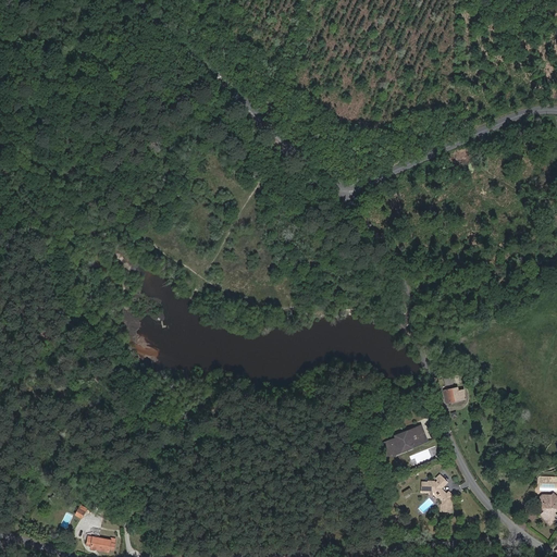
[(449,404),(466,399),(463,391),(456,392),(455,388),(446,392),(449,404)]
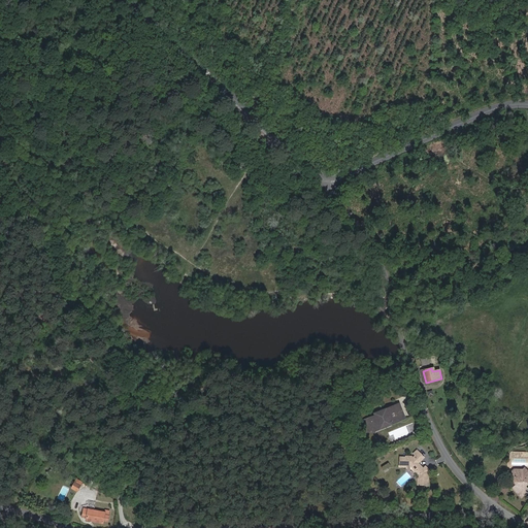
[(401,403),(377,411),(377,414),(400,406),(405,419),(407,419),(401,403)]
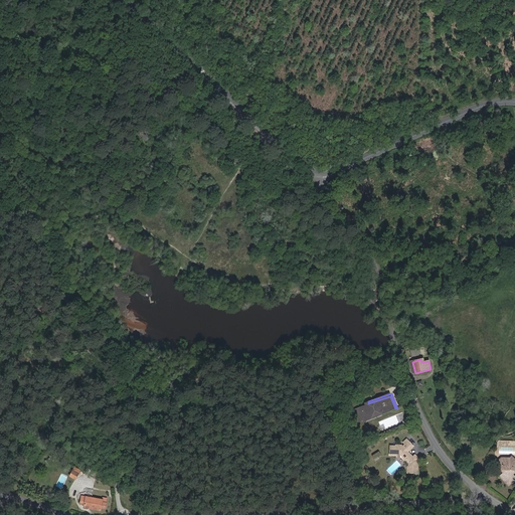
[(390,396),(368,403),(358,407),(362,418),(367,416),(367,414),(377,410),(378,412),(388,408),(389,410),(395,408),(390,396)]
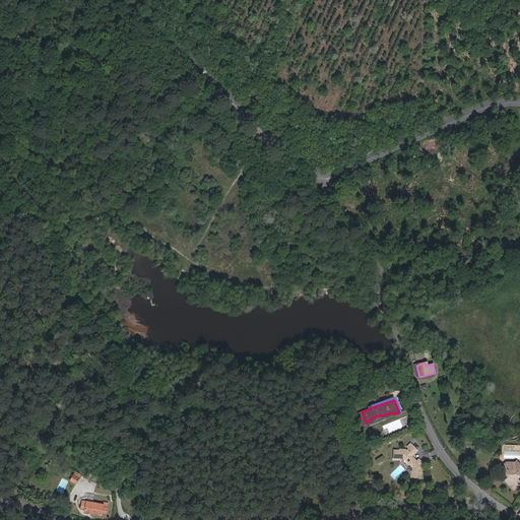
[(371,420),(372,423),(393,414),(392,412),(382,416),(381,414),(371,418),(371,420)]
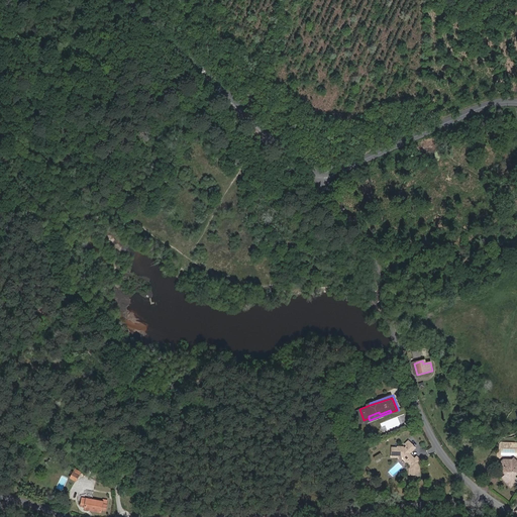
[(408,456),(409,454),(415,449),(408,442),(407,443),(408,445),(407,447),(404,449),(391,449),(391,456),(397,456),(397,454),(402,454),(402,457),(404,459),(403,460),(406,463),(408,463),(410,466),(410,477),(417,477),(417,473),(418,473),(418,468),(417,468),(417,463),(419,461),(416,458),(413,460),(412,458),(411,459),(408,456)]
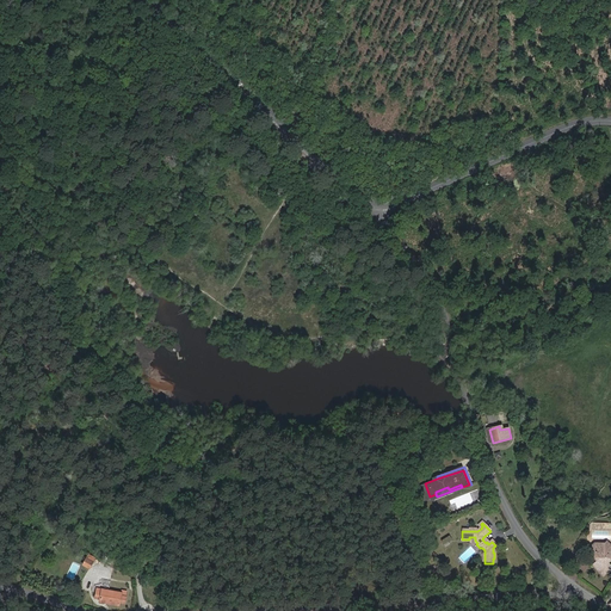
[(609,553),(610,550),(610,548),(605,543),(603,545),(593,544),(591,547),(603,548),(602,553),(609,553)]
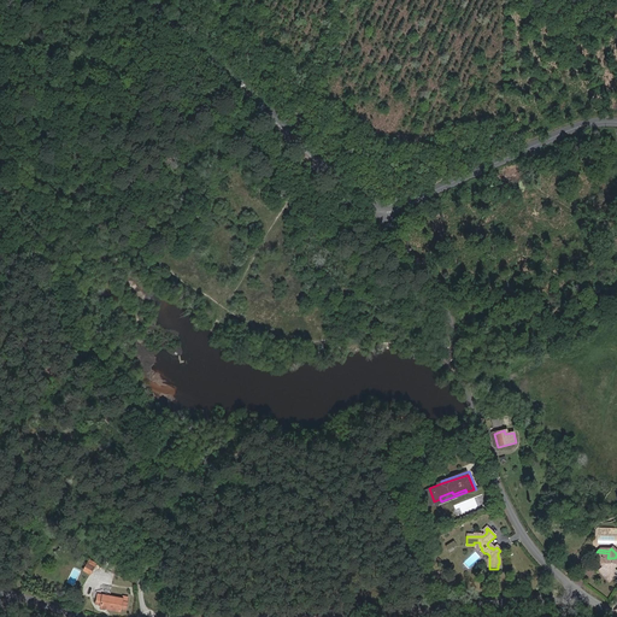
[(612,566),(613,565),(615,558),(607,558),(609,553),(597,552),(595,565),(601,565),(601,569),(597,571),(609,582),(616,575),(611,570),(613,568),(612,566)]
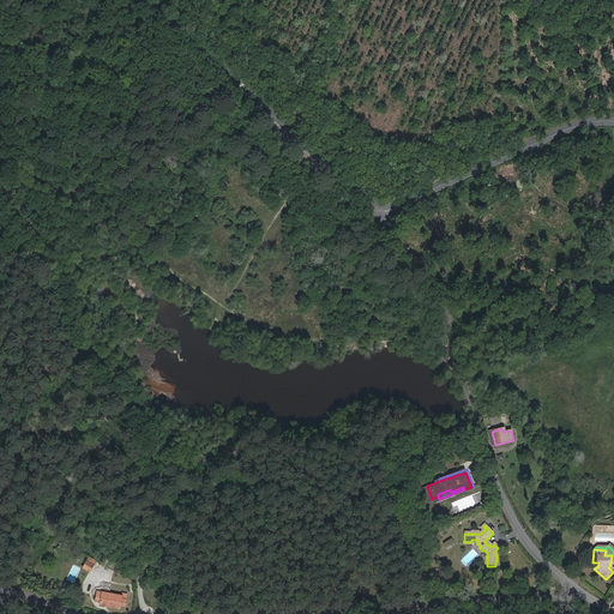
[(80,566),(89,571),(92,564),(85,559),(80,566)]
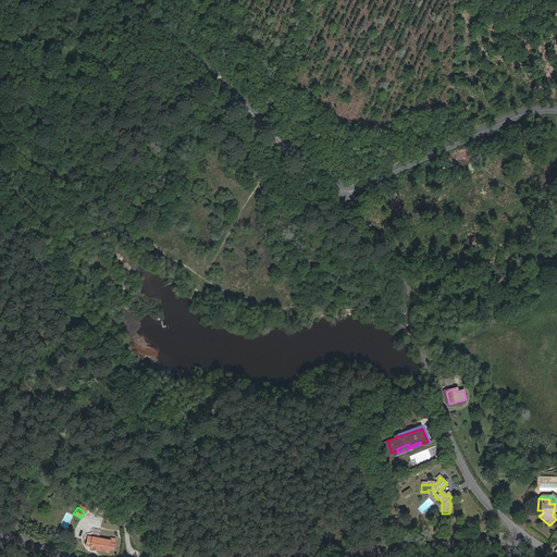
[(111,542),(112,540),(93,535),(91,536),(88,535),(86,545),(90,546),(89,548),(109,553),(110,549),(114,551),(115,543),(111,542)]
